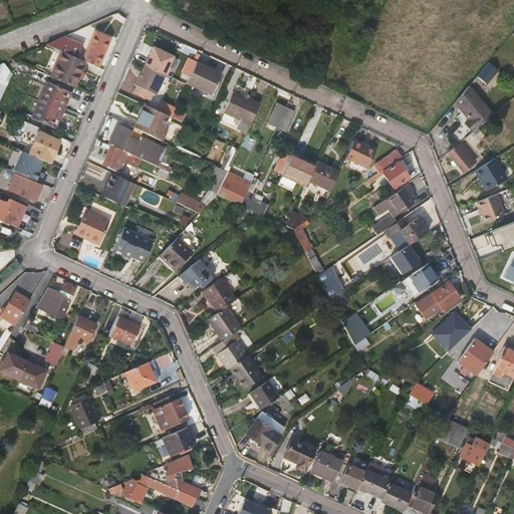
[(184,0),(182,0),(179,9),(188,13),(192,4),(184,0)]
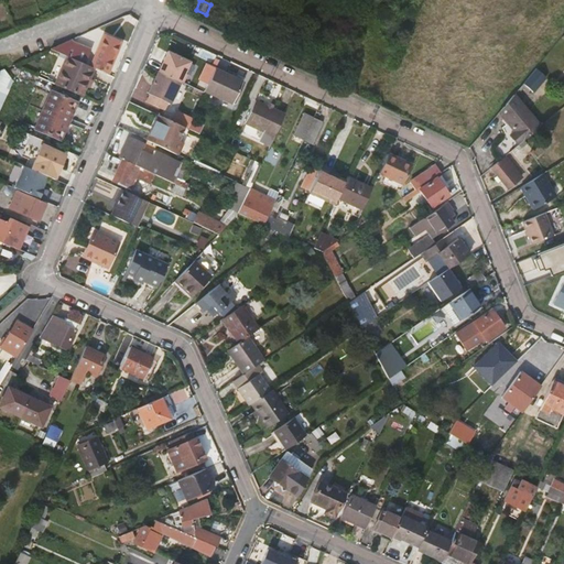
[(95,67),(109,74),(122,42),(106,35),(93,66),(95,67)]
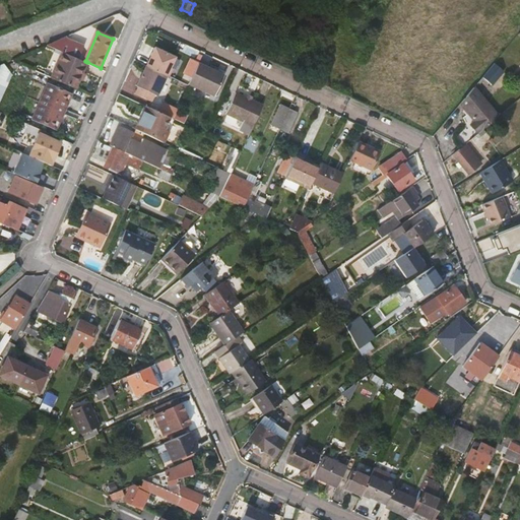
[(68,37),(49,46),(64,52),(73,56),(74,53),(80,56),(84,46),(69,40),(68,37)]
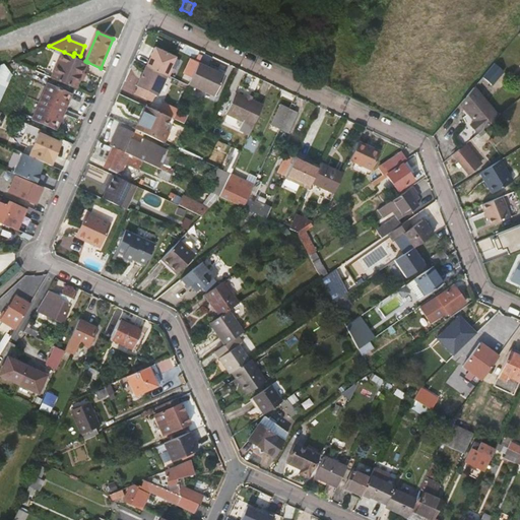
[(176,58),(155,48),(136,86),(139,88),(136,95),(154,104),(168,76),(170,78),(174,70),(172,68),(176,58)]
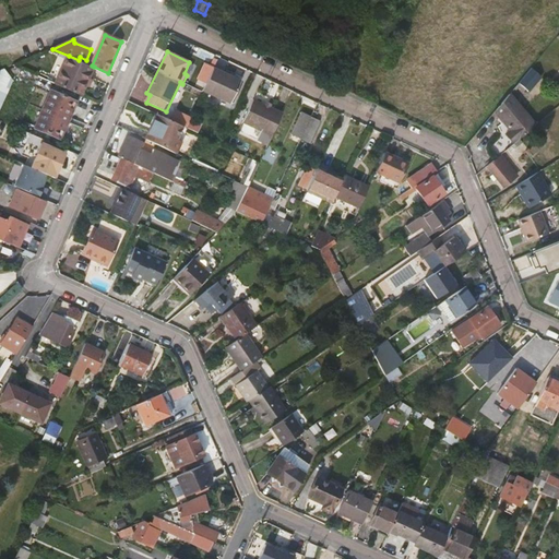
[(69,56),(57,85),(82,96),(82,95),(79,94),(81,88),(84,90),(94,67),(92,66),(79,60),(69,56)]
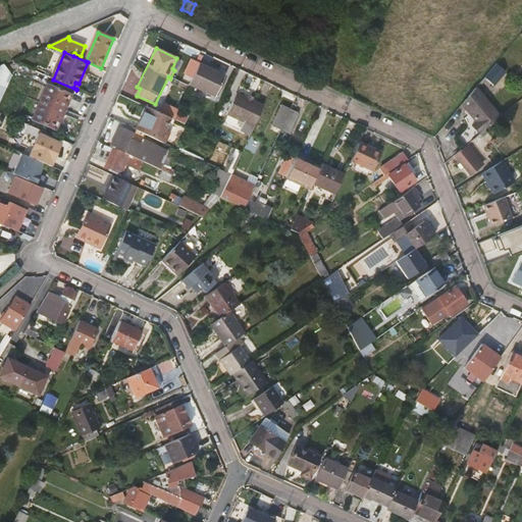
[(200,65),(200,63),(198,62),(193,59),(186,73),(194,76),(200,65)]
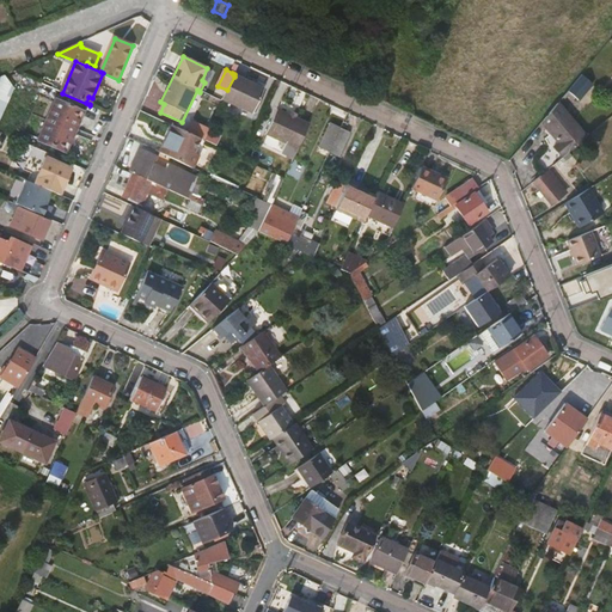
[(594,83),(585,74),(570,91),(580,99),(594,83)]
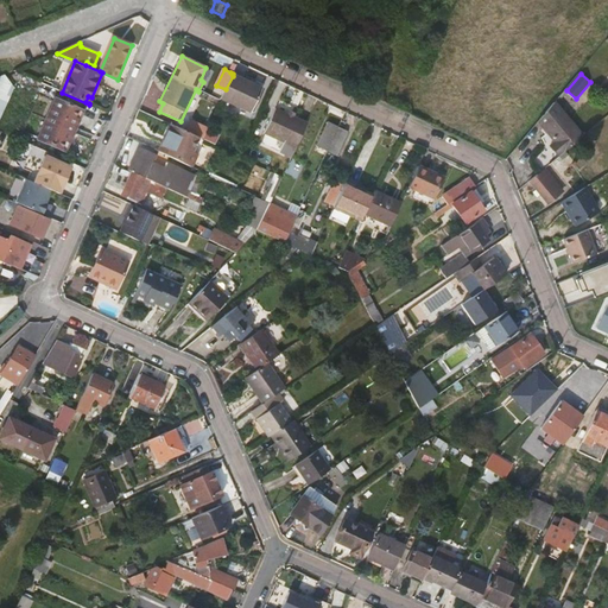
[(0,99),(5,101),(11,89),(4,76),(0,76),(0,99)]
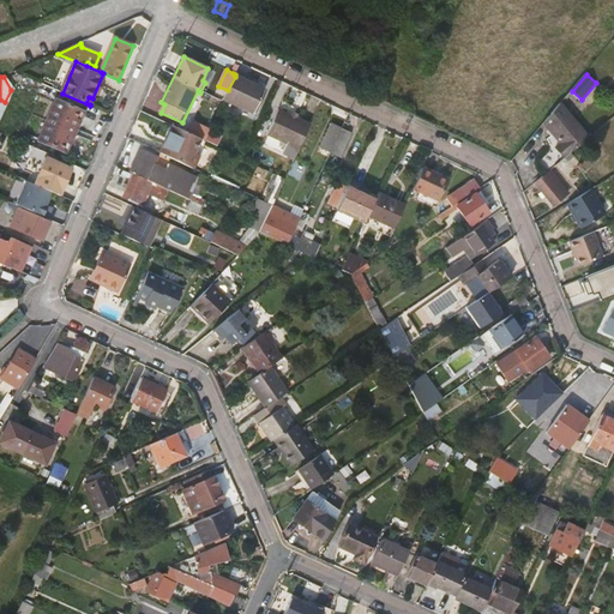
[(262,89),(235,77),(228,90),(223,100),(250,113),(262,89)]
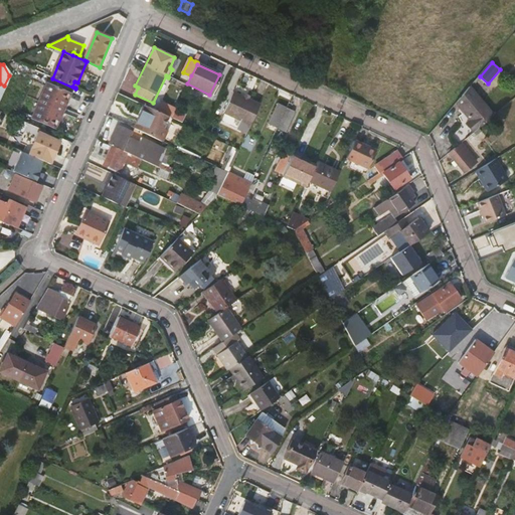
[(49,84),(42,102),(60,110),(68,93),(49,84)]
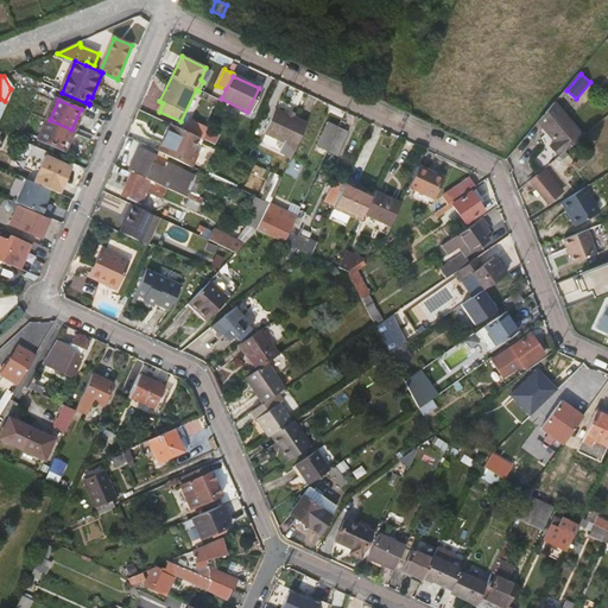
[(556,103),(539,122),(556,141),(551,145),(559,156),(584,137),(556,103)]
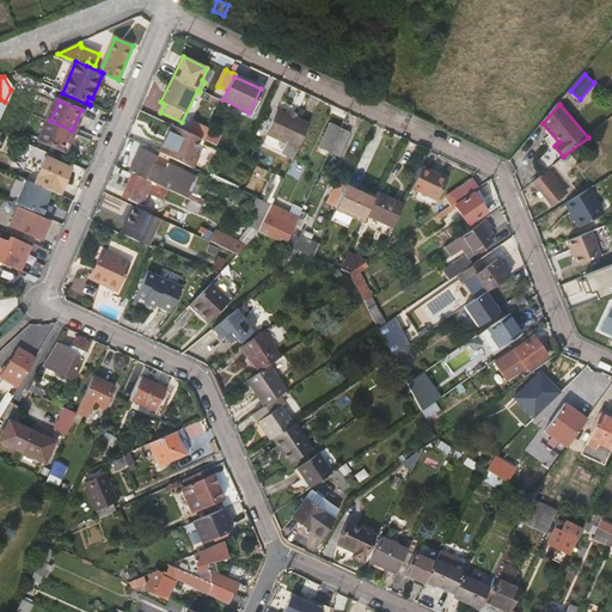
[(298,152),(310,126),(279,111),(267,136),(298,152)]
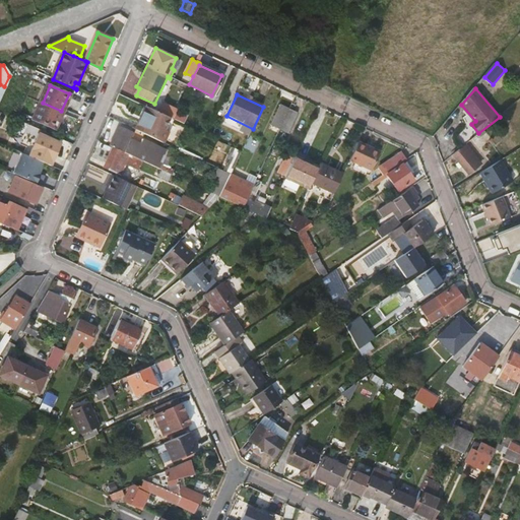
[(61,111),(43,103),(36,120),(54,128),(61,111)]
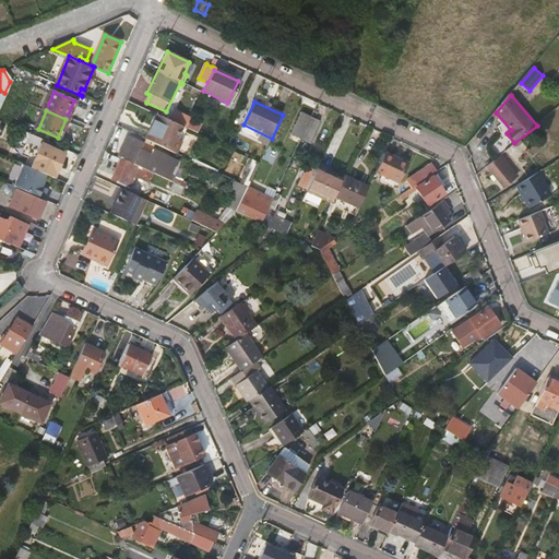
[(301,140),(312,118),(305,114),(294,135),(301,140)]
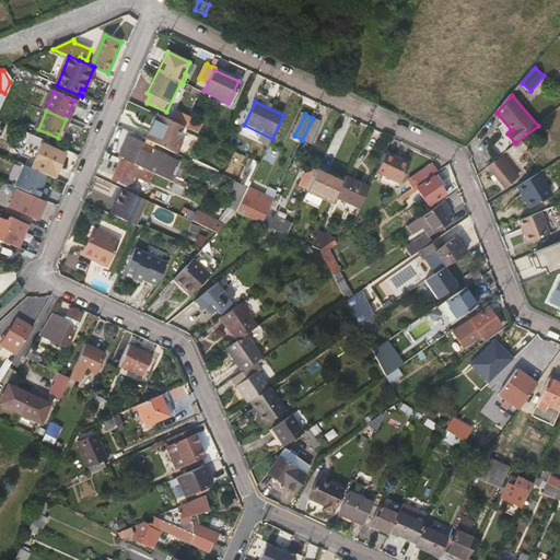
[(166,119),(158,116),(147,140),(154,143),(166,119)]
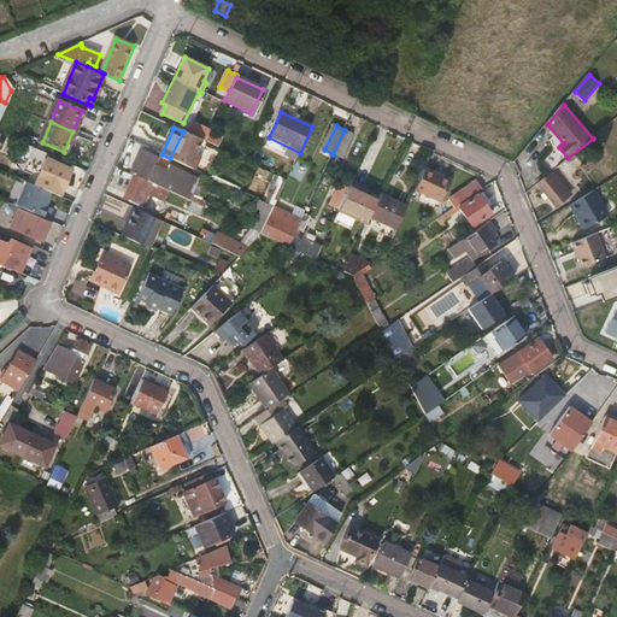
[(353,134),(345,130),(333,154),(341,158),(353,134)]
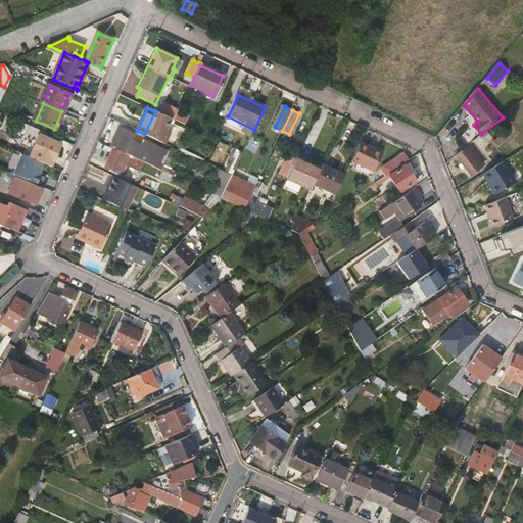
[(171,119),(155,111),(144,134),(164,144),(170,132),(165,130),(171,119)]
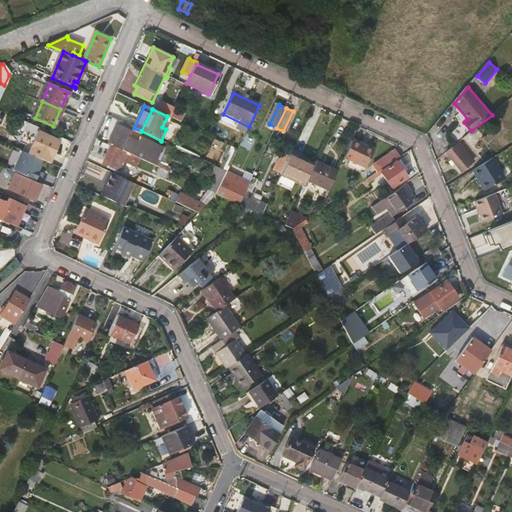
[(58,135),(29,123),(25,130),(36,135),(28,156),(49,166),(52,158),(49,157),(58,135)]
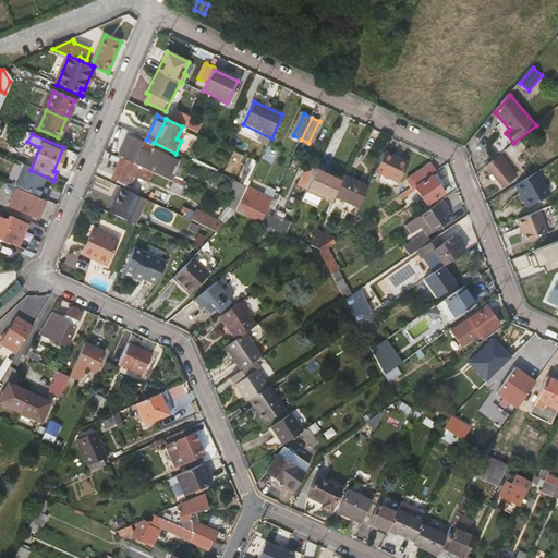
[(128,136),(118,157),(121,159),(140,167),(170,181),(172,178),(179,162),(154,150),(152,155),(150,157),(145,155),(146,153),(142,150),(145,144),(128,136)]
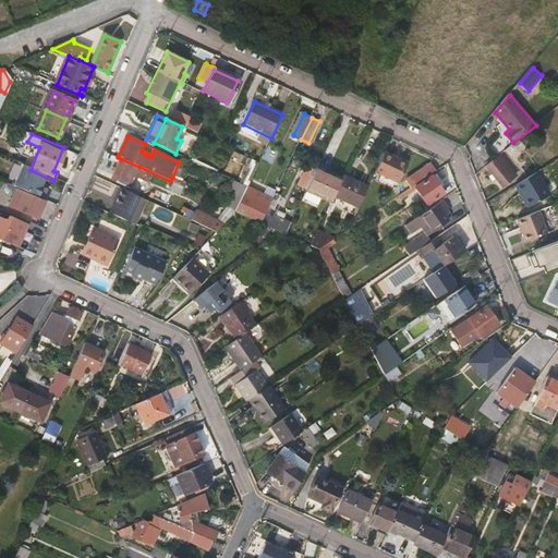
[(508,148),(487,165),(502,184),(511,177),(501,165),(513,155),(508,148)]
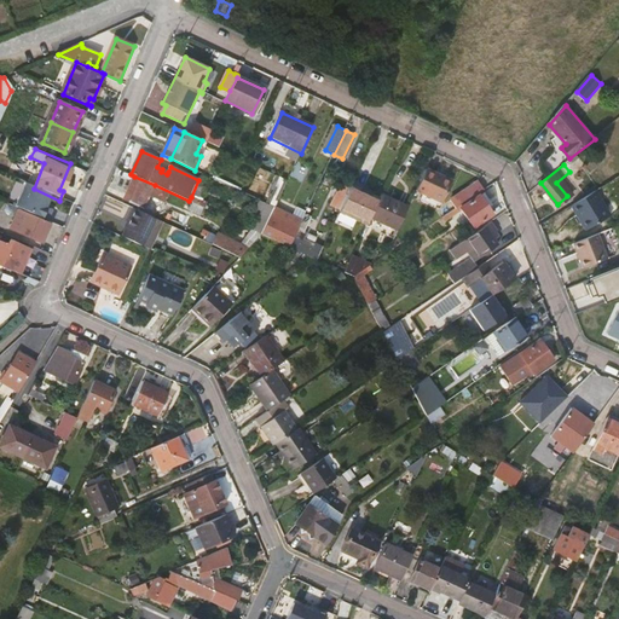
[(452,181),(427,168),(417,191),(443,203),(452,181)]
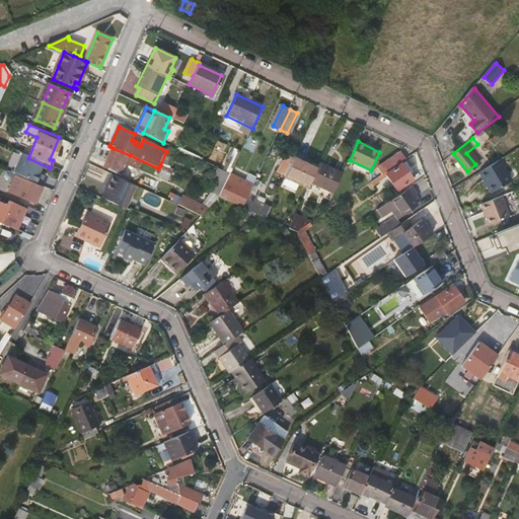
[(109,146),(103,143),(100,149),(110,153),(113,148),(109,146)]
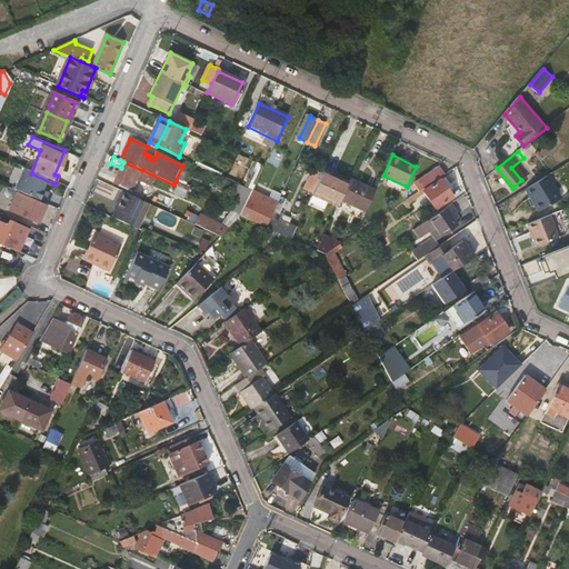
[(265,166),(256,161),(247,179),(249,180),(246,187),(253,190),(265,166)]
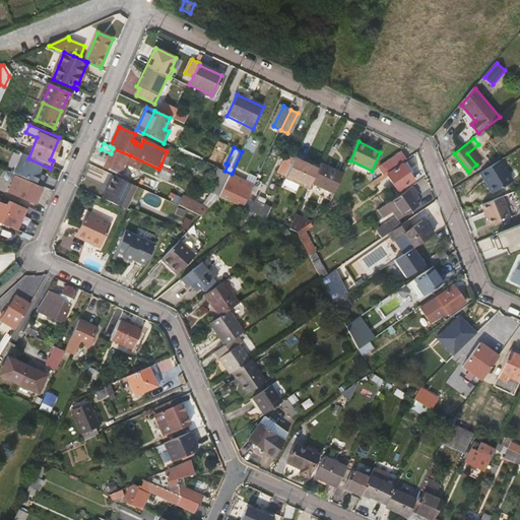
[(113,148),(111,153),(104,169),(120,177),(130,155),(113,148)]
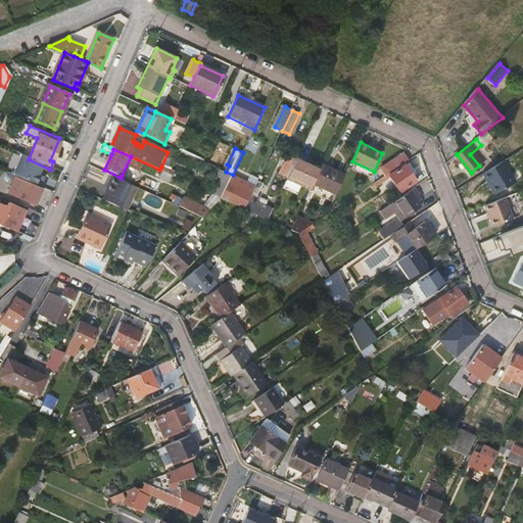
[(403,164),(409,160),(405,154),(390,163),(394,170),(403,164)]
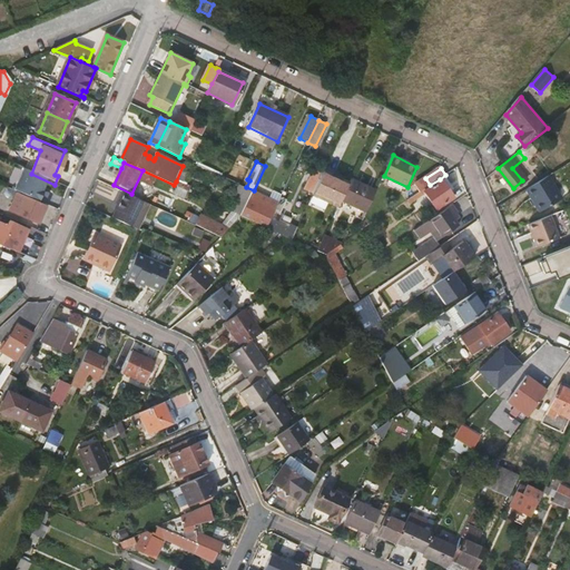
[(561,198),(548,176),(544,178),(526,189),(531,198),(533,197),(541,210),(561,198)]
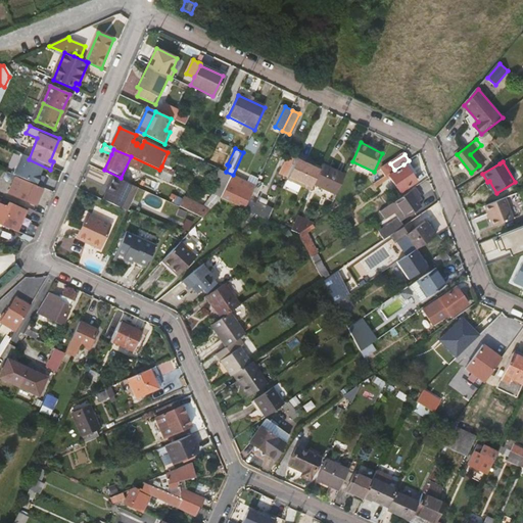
[(313,184),(317,176),(294,164),(287,180),(310,190),(313,184)]
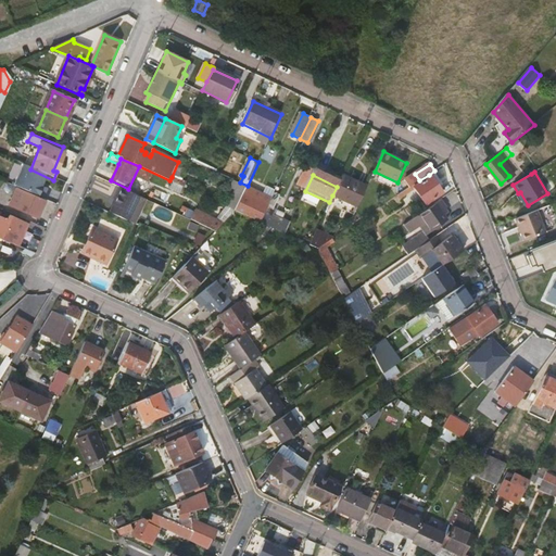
[(367,186),(343,175),(337,187),(332,196),(357,207),(367,186)]
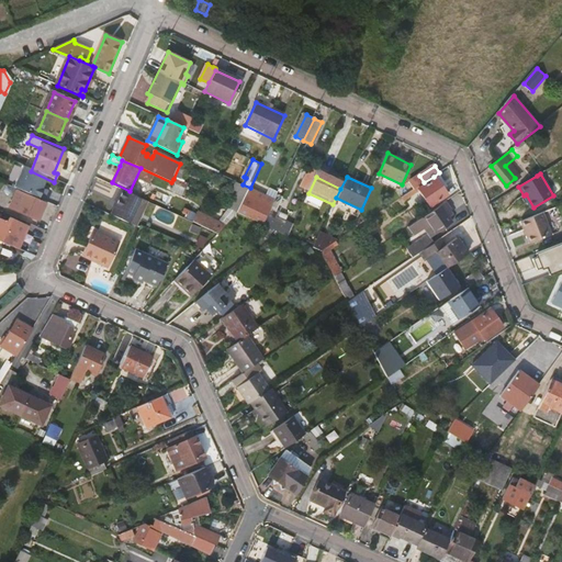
[(436,180),(434,177),(424,182),(415,189),(418,192),(436,180)]
